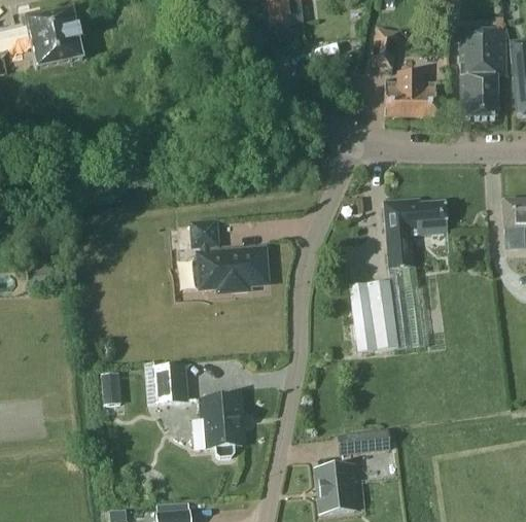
[(270,0),(273,26),(304,23),(301,0),(270,0)]
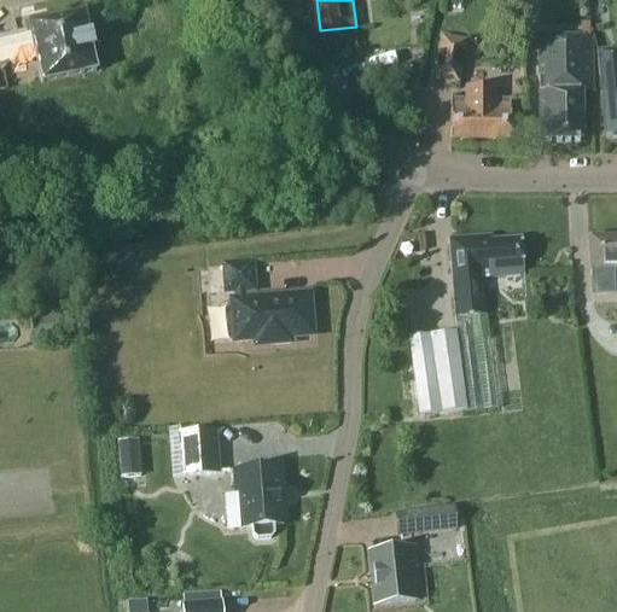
[(98,66),(85,6),(29,18),(30,23),(18,25),(18,24),(0,27),(0,77),(5,76),(1,63),(36,56),(41,79),(98,66)]
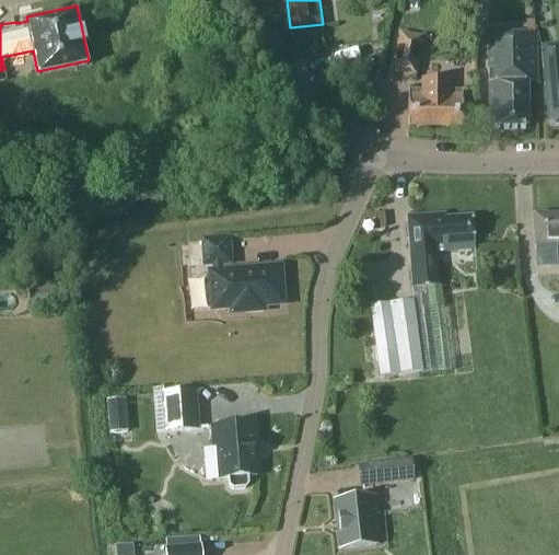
[(393,67),(417,70),(423,32),(399,27),(393,67)]
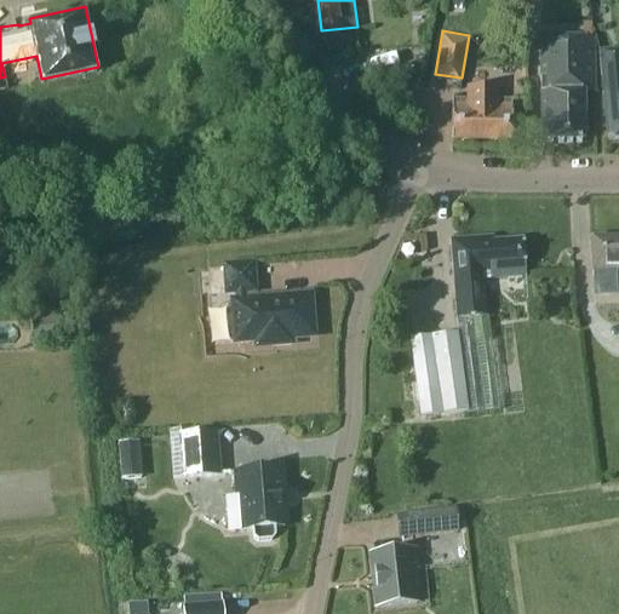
[(542,32),(544,135),(586,133),(586,85),(596,84),(595,30),(542,32)]
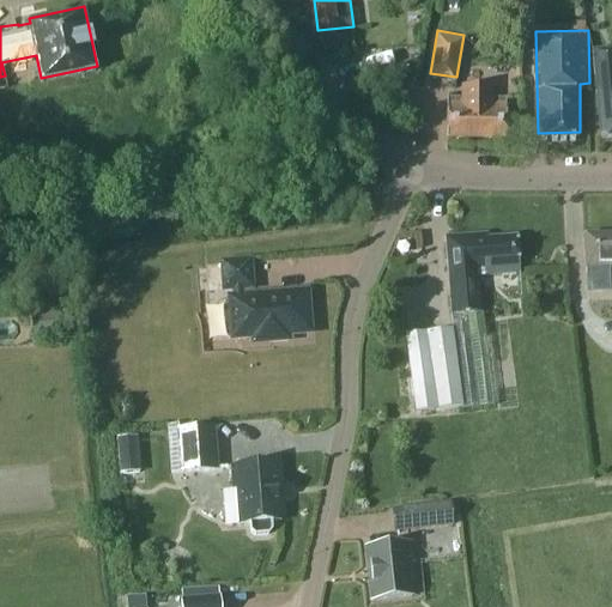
[(611,44),(594,46),(599,110),(600,132),(611,131),(611,44)]
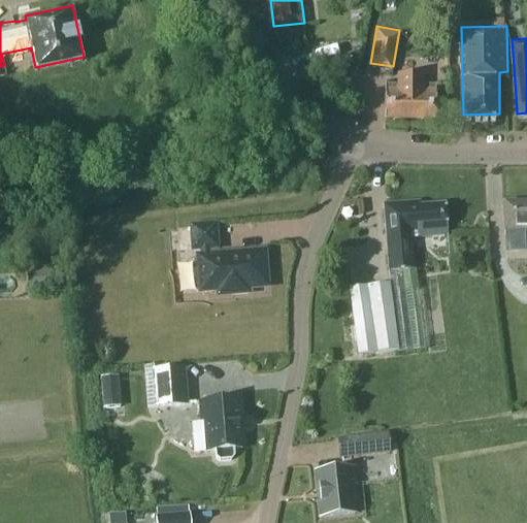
[(424,83),(425,69),(397,69),(397,82),(386,82),(386,115),(436,116),(436,83),(424,83)]
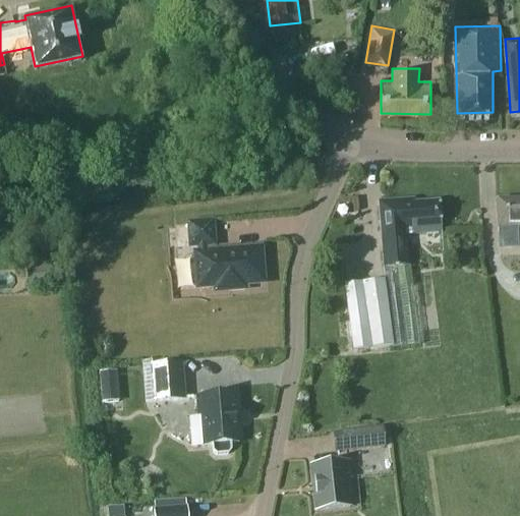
[(440,196),(416,198),(416,194),(378,199),(387,276),(346,281),(354,346),(381,343),(423,338),(412,266),(407,232),(443,228),(440,196)]
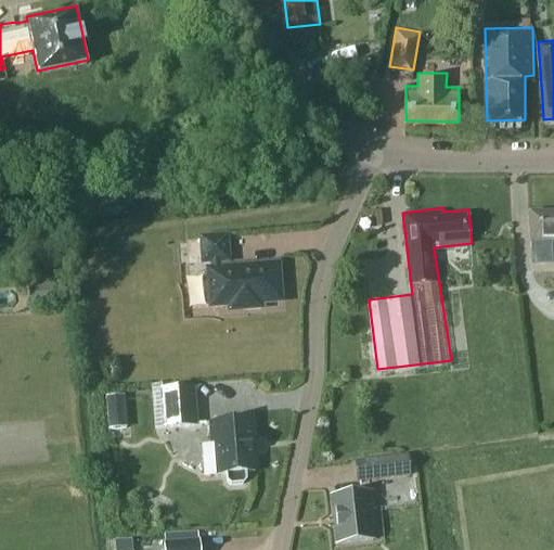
[(553,208),(529,209),(531,246),(553,245),(553,208)]
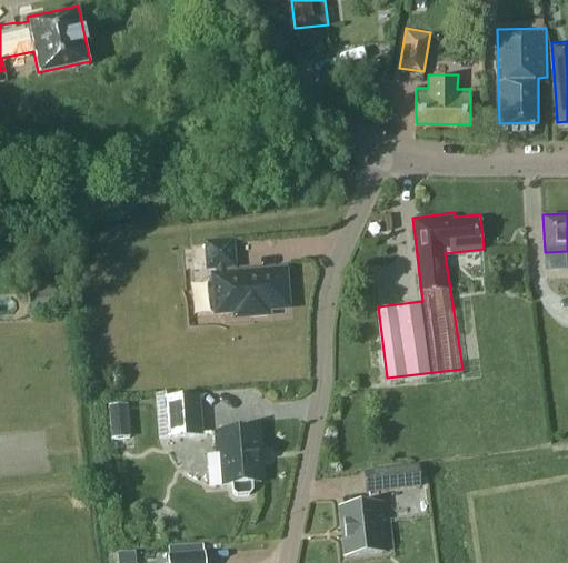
[(203,238),(206,268),(237,265),(235,234),(203,238)]
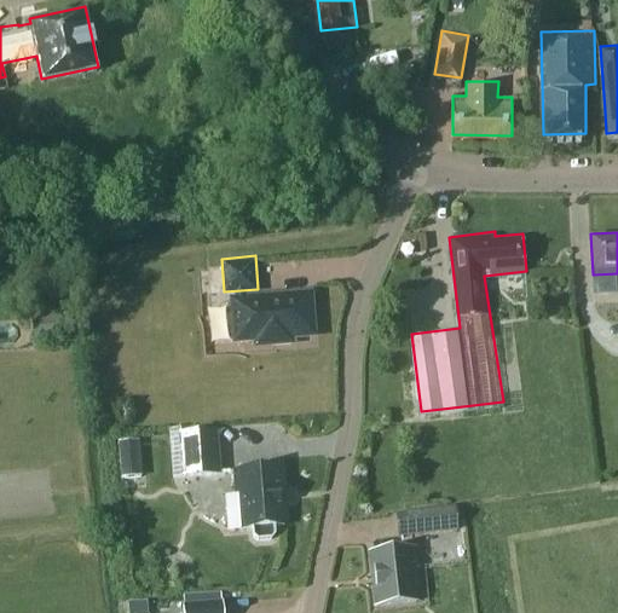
[(241,323),(242,337),(275,335),(275,340),(292,339),(292,334),(309,331),(307,317),(313,317),(312,290),(234,296),(235,323),(241,323)]
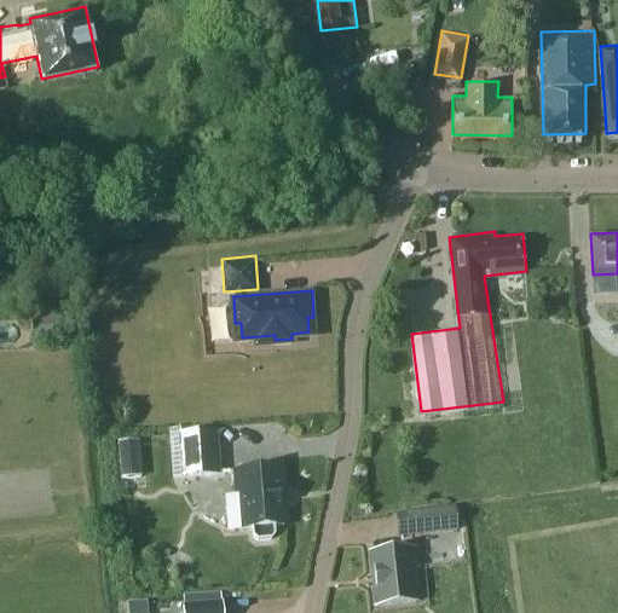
[(32,310),(34,334),(63,331),(61,307),(32,310)]
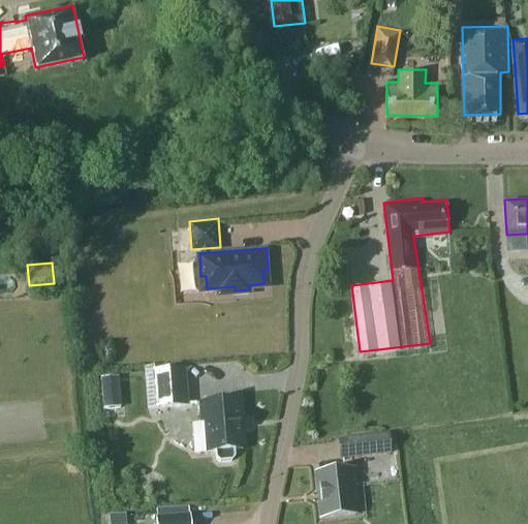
[(188,401),(186,364),(153,366),(155,404),(188,401)]
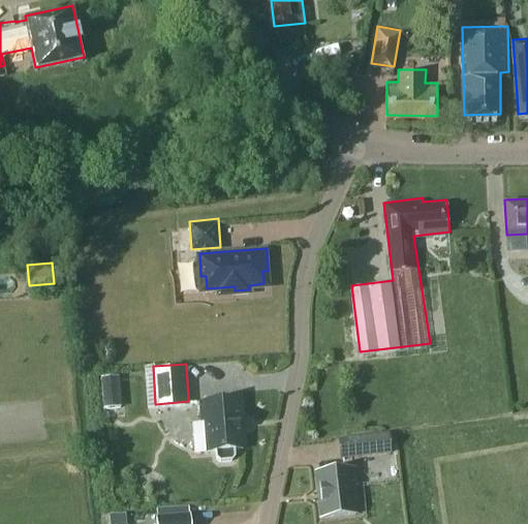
[(122,403),(119,372),(100,374),(103,405),(122,403)]
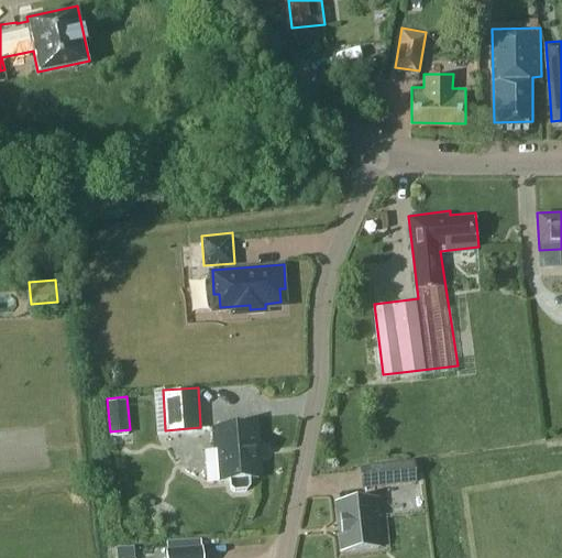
[(222,473),(222,478),(231,477),(231,485),(234,488),(248,487),(250,483),(250,476),(257,474),(257,471),(260,469),(259,459),(256,457),(255,439),(256,438),(256,427),(254,426),(254,422),(215,425),(216,446),(220,446),(221,460),(219,462),(220,472),(222,473)]
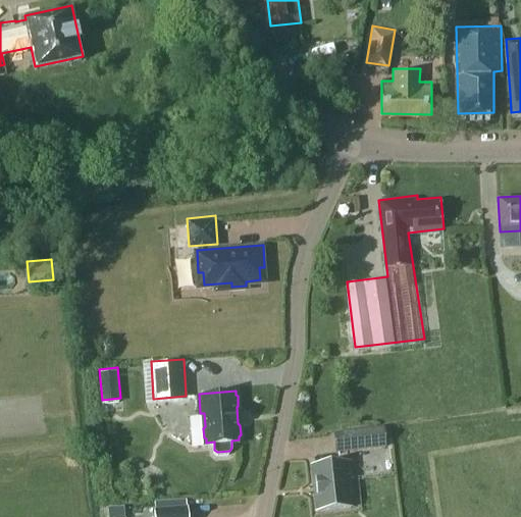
[(333,428),(335,450),(386,444),(384,423),(333,428)]
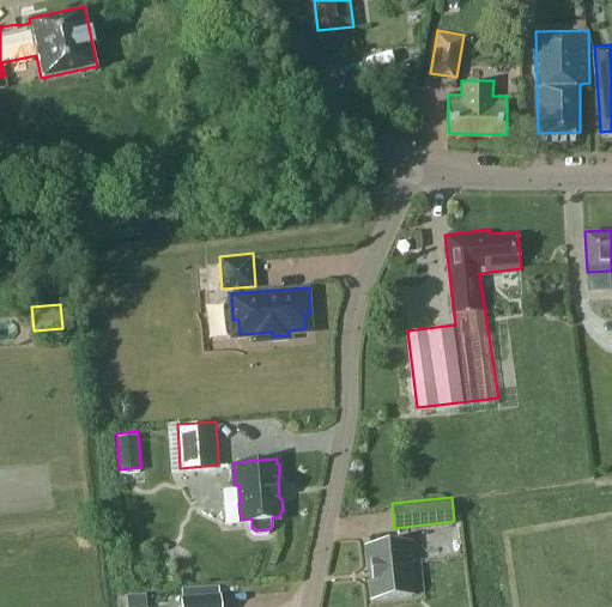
[(412,539),(368,544),(374,596),(412,593),(408,559),(413,558),(412,539)]
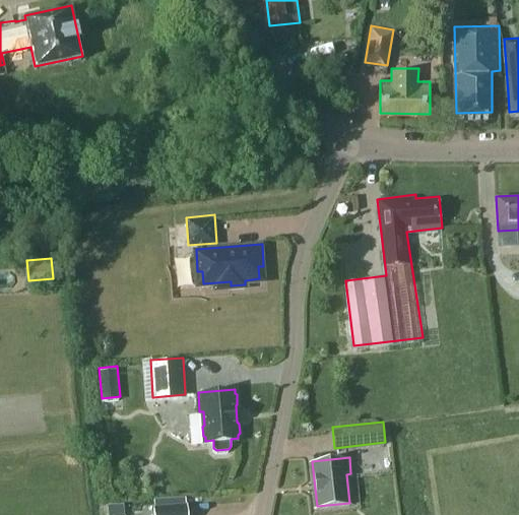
[(109,514),(116,514),(125,514),(124,501),(108,502),(109,514)]
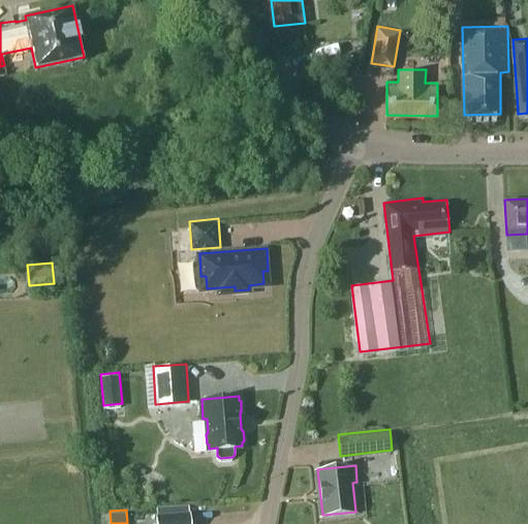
[(157,513),(157,523),(190,523),(190,511),(157,513)]
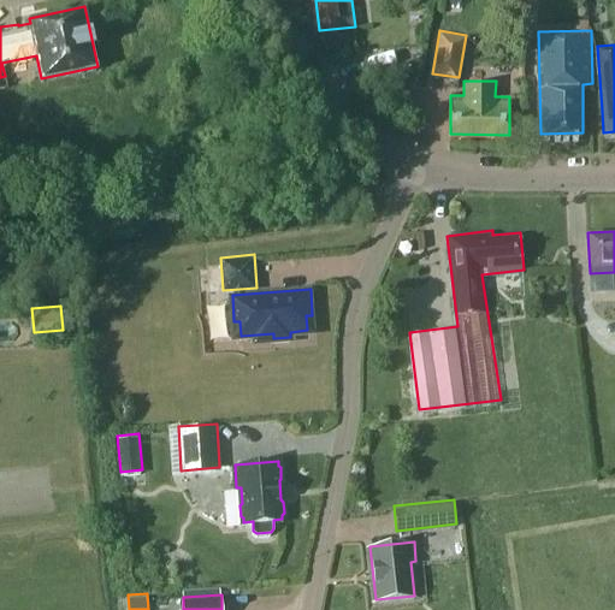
All buildings are outlined.
